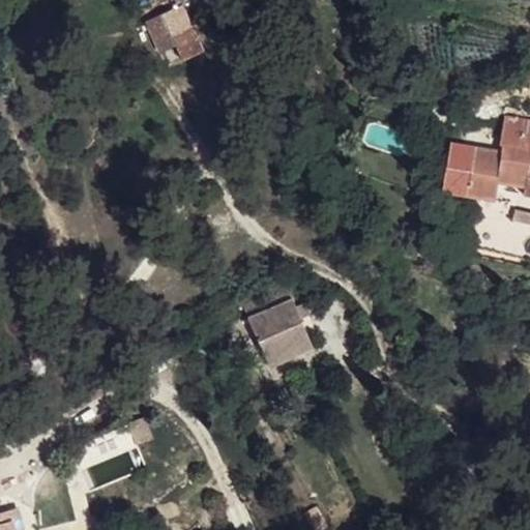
[(180,5),(145,22),(153,36),(169,30),(176,45),(183,61),(203,52),(180,5)]
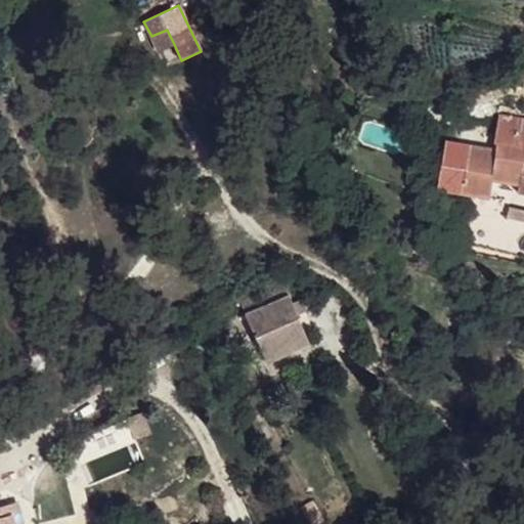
[(167,30),(151,36),(159,51),(174,44),(167,30)]
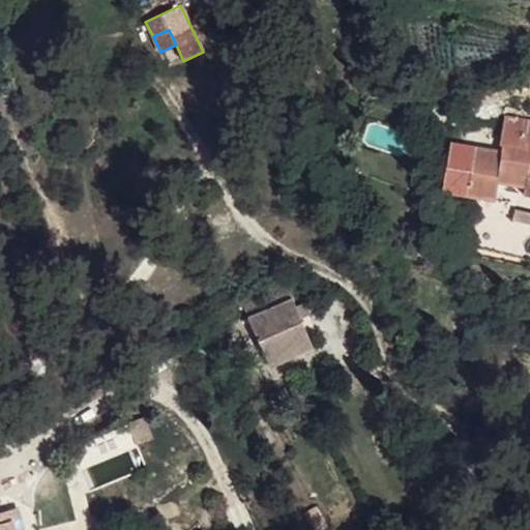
[(469,177),(466,194),(458,239),(529,257),(529,130),(522,129),(519,145),(502,143),(501,151),(473,147),(469,177)]
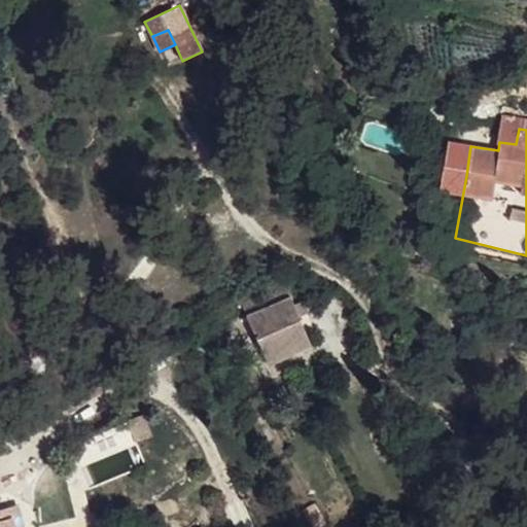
[(470,146),(464,145),(459,174),(466,176),(470,146)]
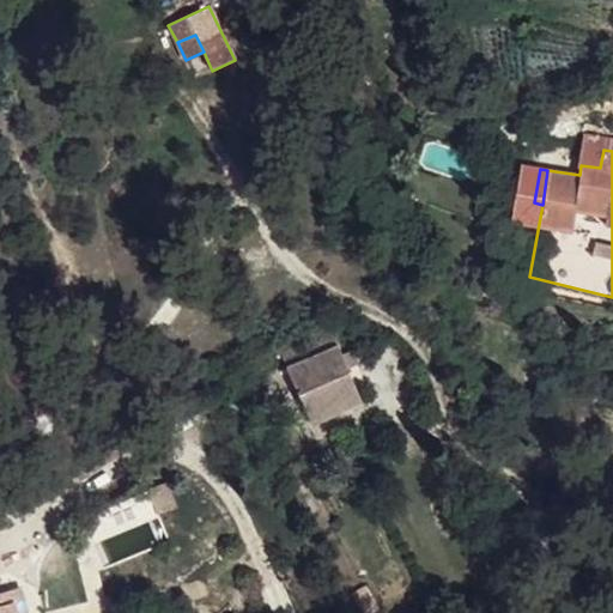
[(281,352),(289,366),(339,345),(332,331),(281,352)]
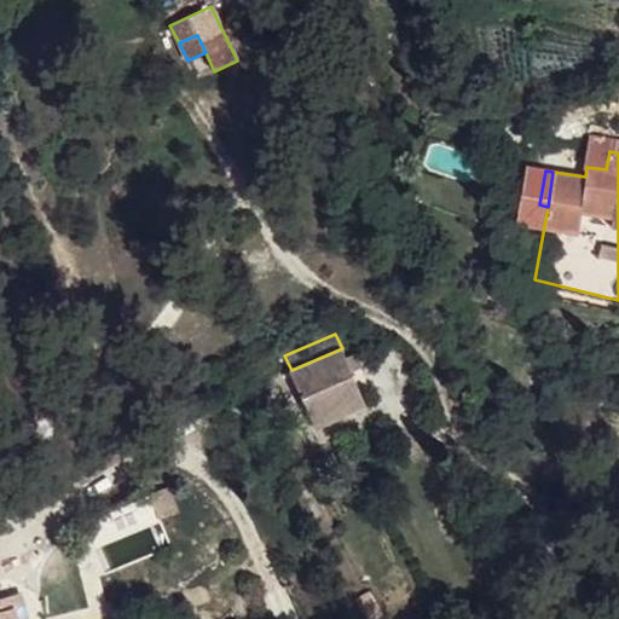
[(342,348),(291,370),(314,429),(366,405),(342,348)]
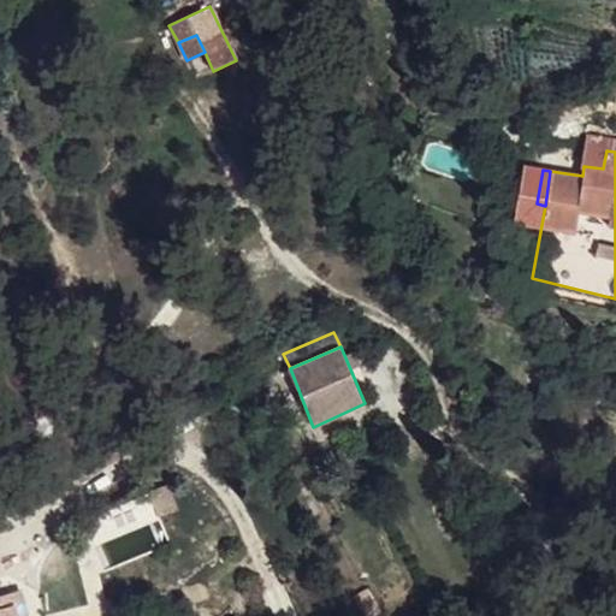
[(366,587),(353,596),(363,615),(371,615),(379,611),(366,587)]
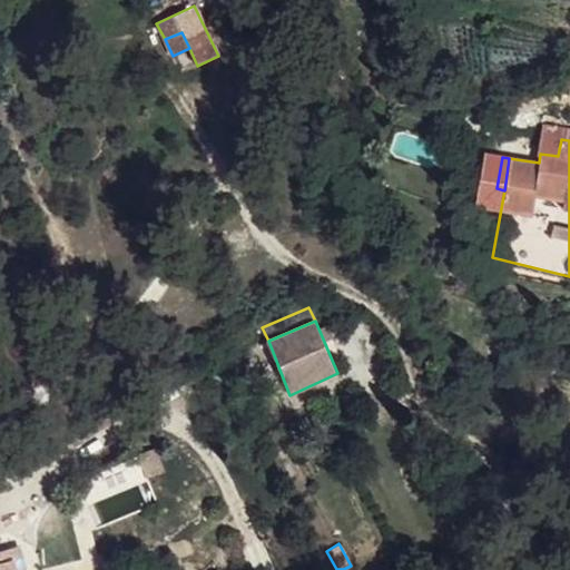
[(0,569),(23,569),(20,557),(9,550),(0,552),(0,557),(1,561),(0,561),(0,569)]
